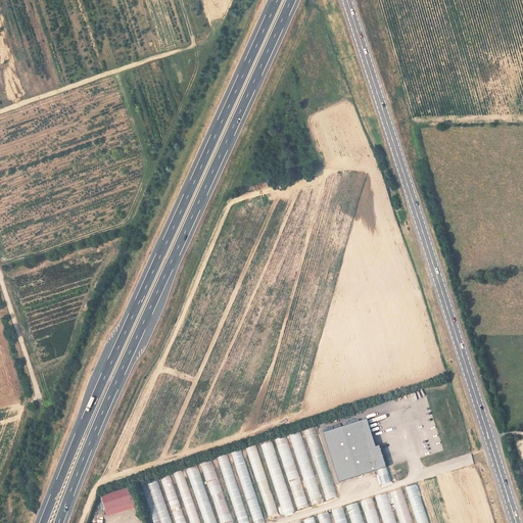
[(324,433),(339,481),(385,467),(378,445),(376,446),(367,419),(324,433)]
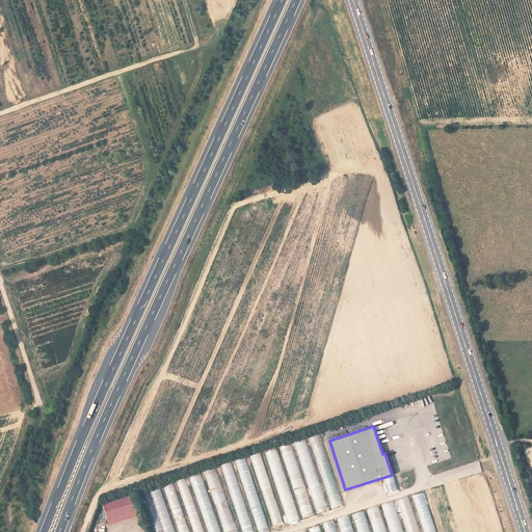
[(321,434),(311,437),(330,509),(341,506),(321,434)]
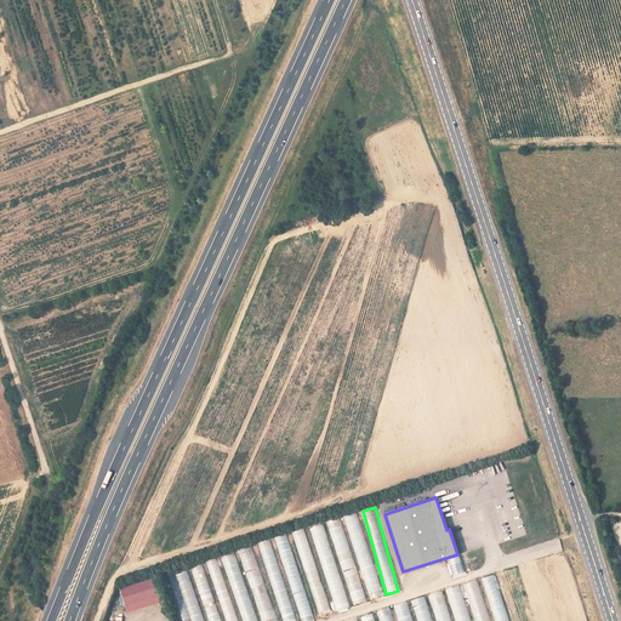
[(357,512),(343,516),(370,600),(382,596),(357,512)]
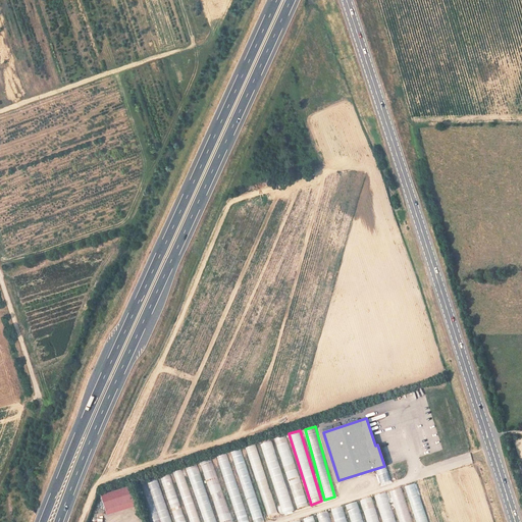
[(275,438),(297,509),(308,506),(285,435),(275,438)]
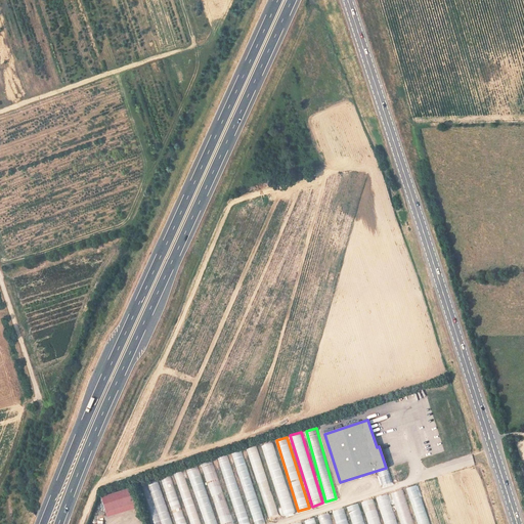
[(274,442),(262,445),(282,516),(294,513),(274,442)]
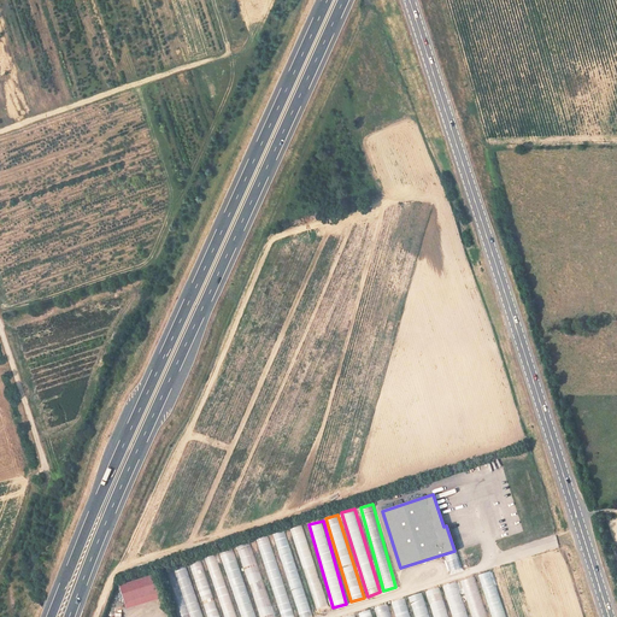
[(311,616),(286,530),(274,534),(298,616),(311,616)]
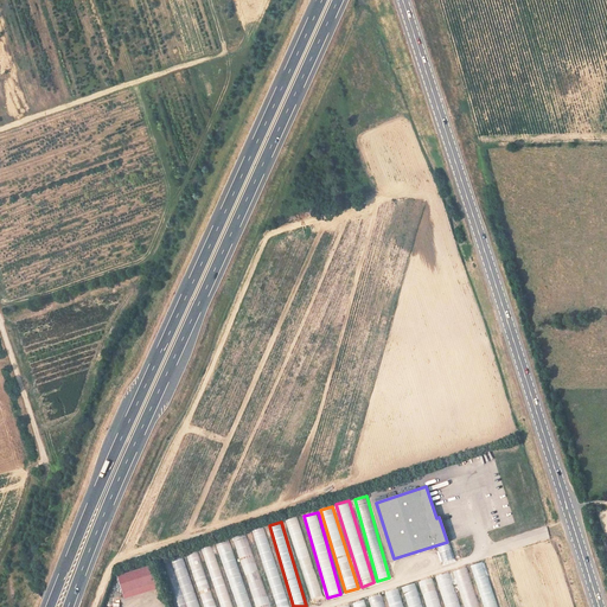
[(232,537),(244,575),(257,570),(247,534),(232,537)]
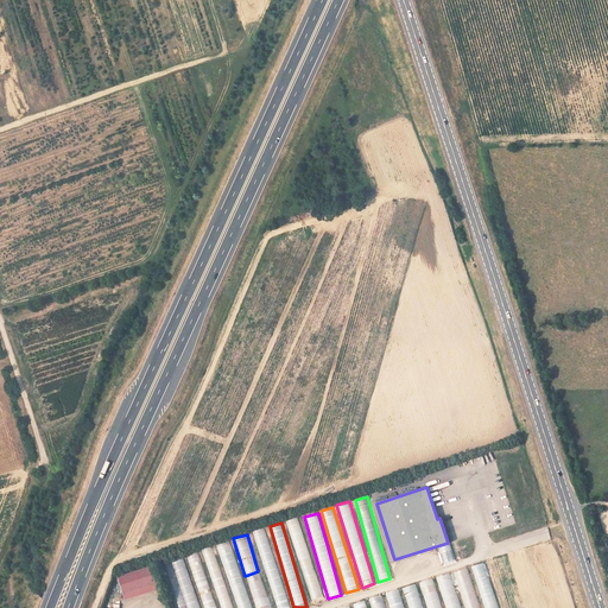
[(228,540),(215,545),(221,558),(234,553),(228,540)]
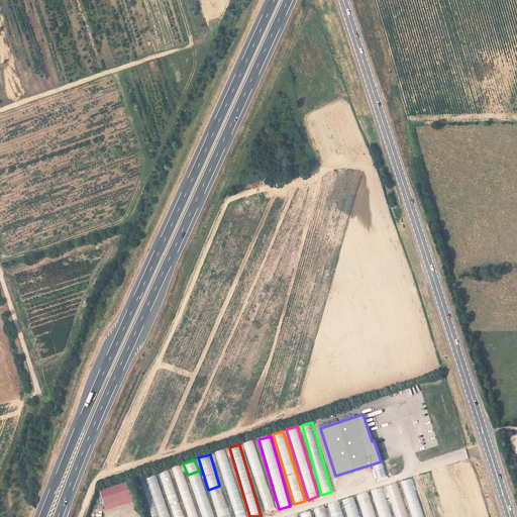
[(161,473),(173,516),(184,516),(181,503),(179,504),(169,470),(161,473)]
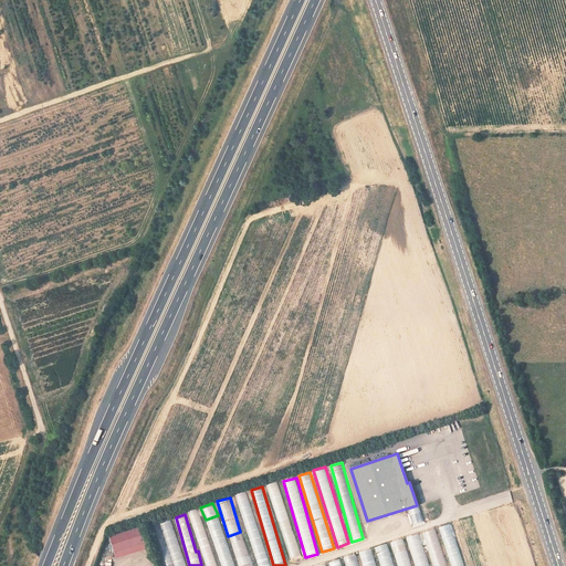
[(207,535),(199,514),(189,517),(197,538),(207,535)]
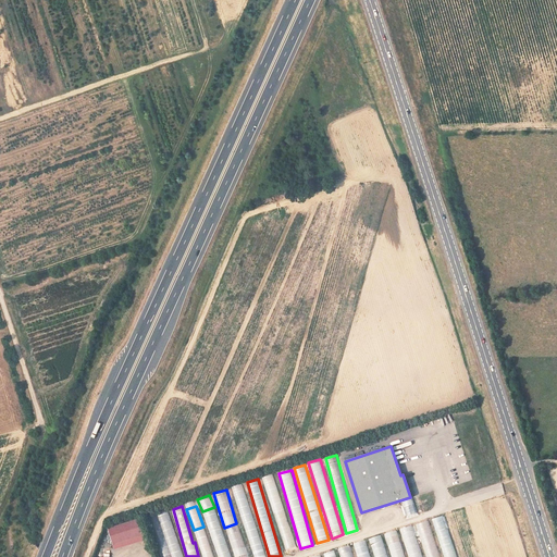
[(182,556),(170,511),(151,517),(162,556),(182,556)]
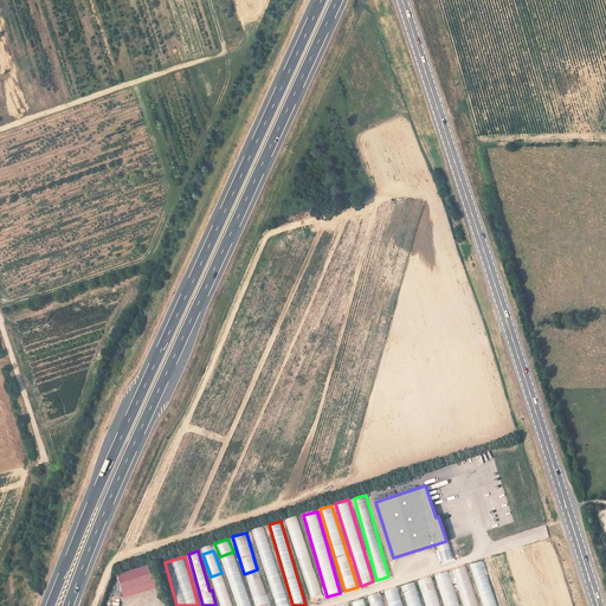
[(496,605),(483,561),(470,565),(482,605),(496,605)]
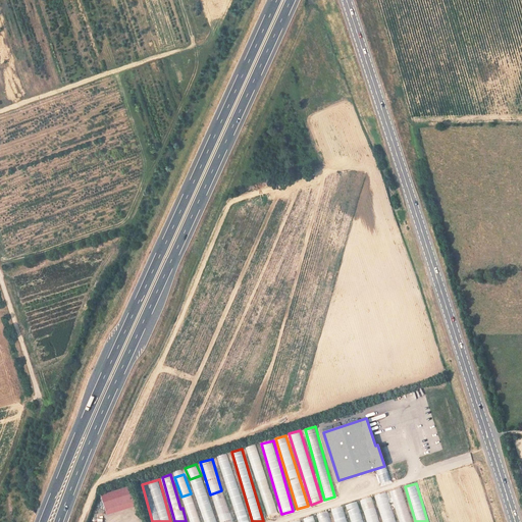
[(136,502),(131,486),(101,496),(106,511),(136,502)]
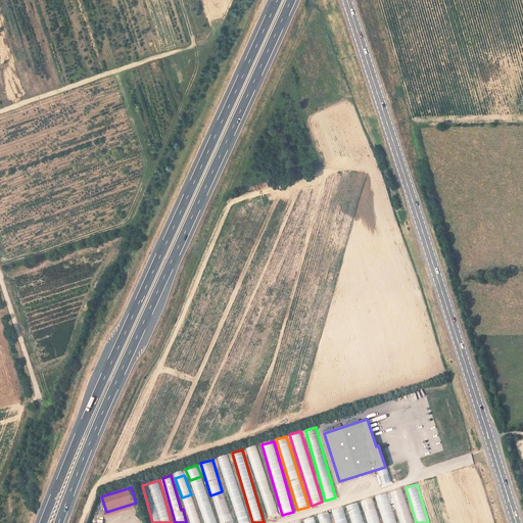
[(413,522),(403,488),(391,491),(399,522),(413,522)]
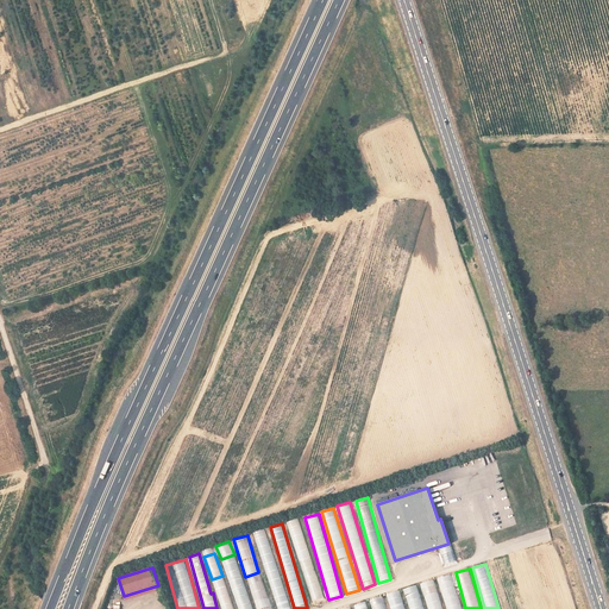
[(462,608),(452,573),(438,578),(446,608),(462,608)]
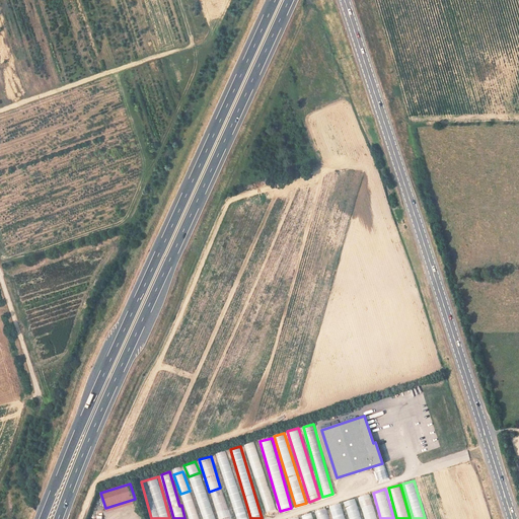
[(377,518),(371,494),(359,497),(365,518),(377,518)]
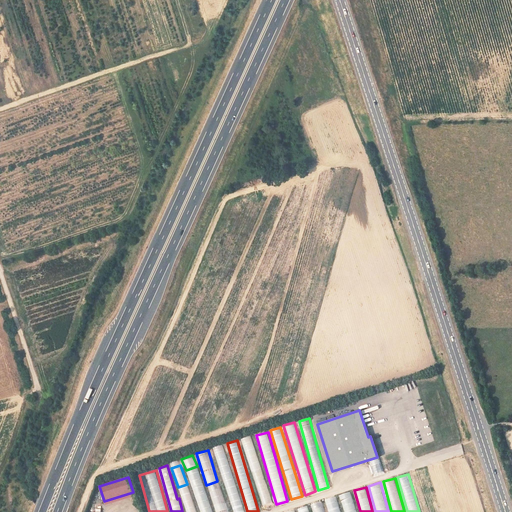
[(228,511),(221,488),(210,491),(215,511),(228,511)]
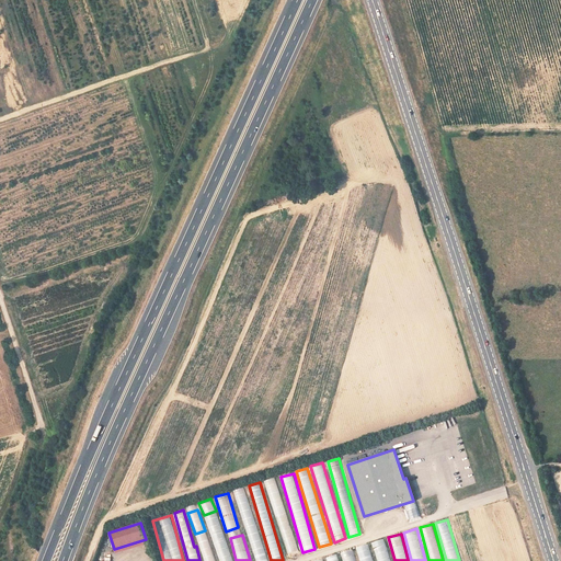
[(371,542),(377,560),(390,560),(385,538),(371,542)]
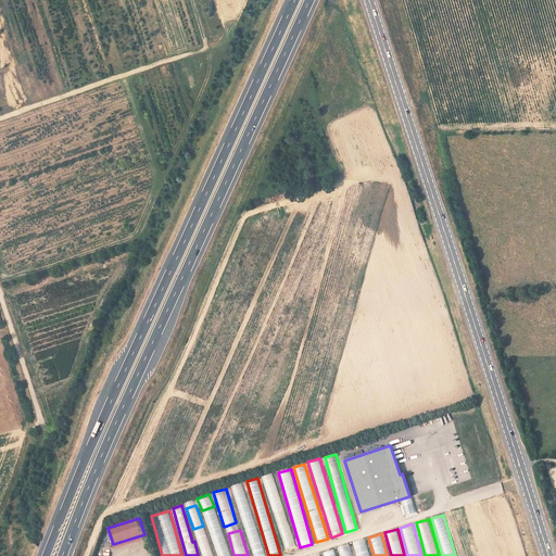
[(369,555),(365,539),(353,542),(356,555),(369,555)]
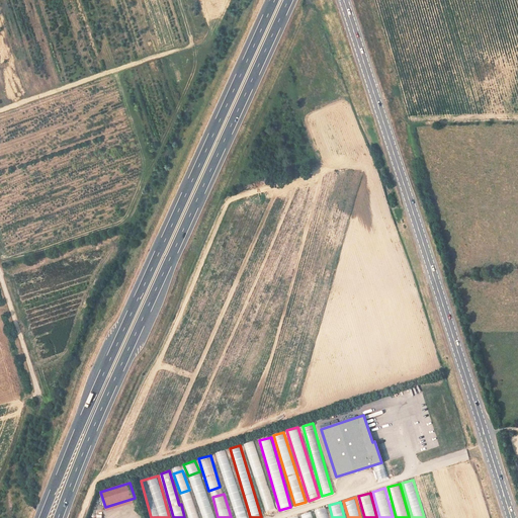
[(317,517),(329,517),(326,507),(315,510),(317,517)]
